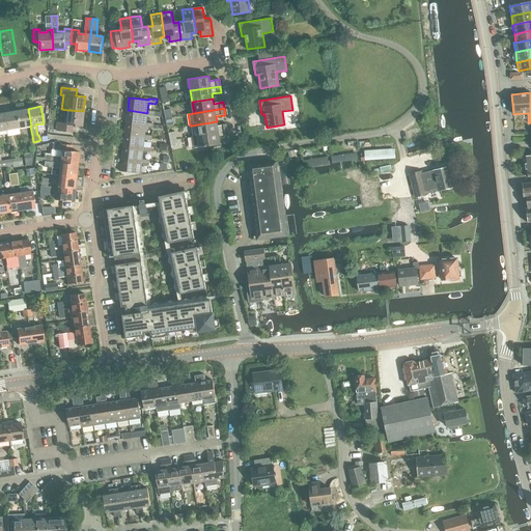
[(19,128),(30,126),(31,126),(28,109),(16,111),(19,128)]
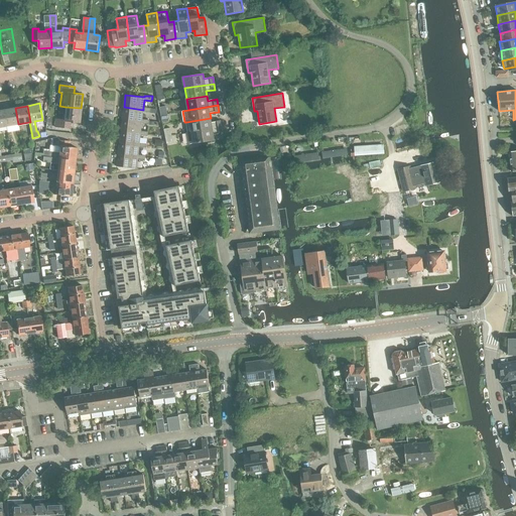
[(79,122),(81,108),(66,107),(65,120),(55,119),(55,126),(70,128),(71,121),(79,122)]
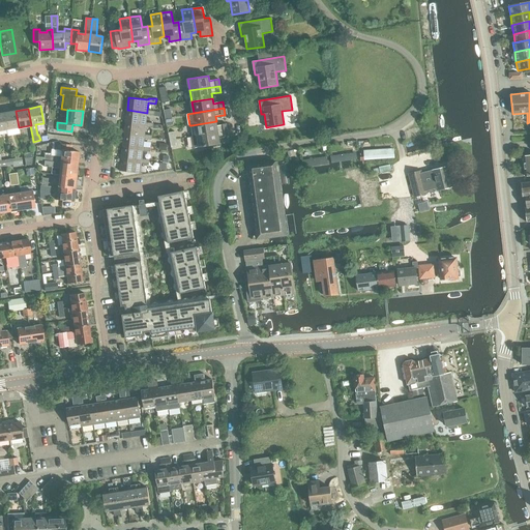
[(127,110),(126,122),(146,124),(146,122),(147,115),(154,115),(154,111),(147,110),(147,113),(127,110)]
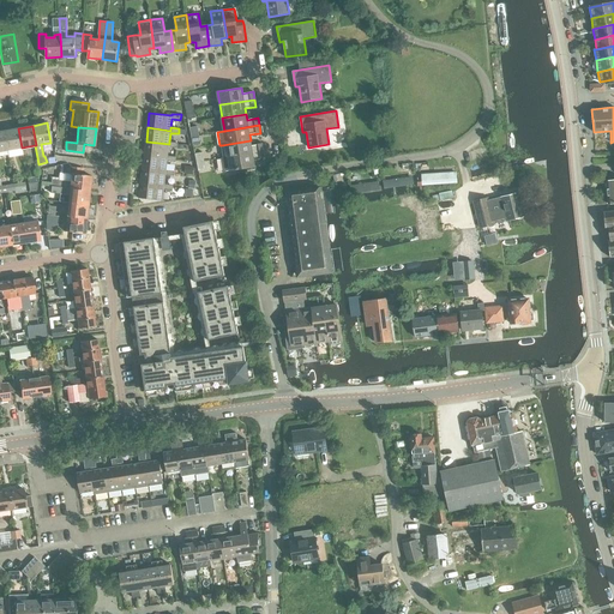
[(18,128),(4,131),(7,150),(22,148),(18,128)]
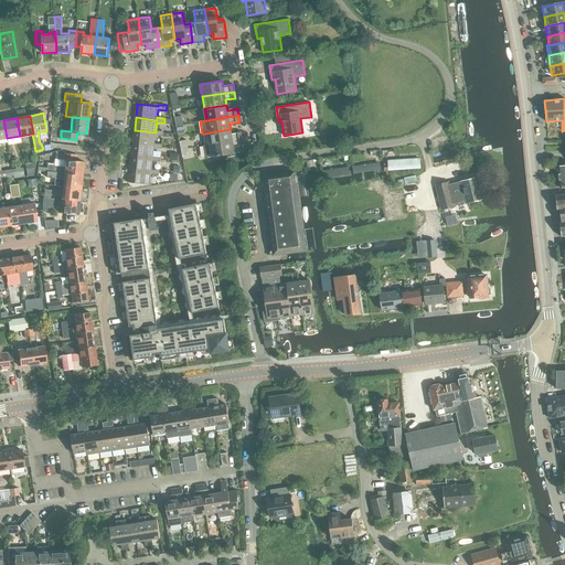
[(204,134),(206,146),(243,139),(242,132),(231,134),(231,129),(204,134)]
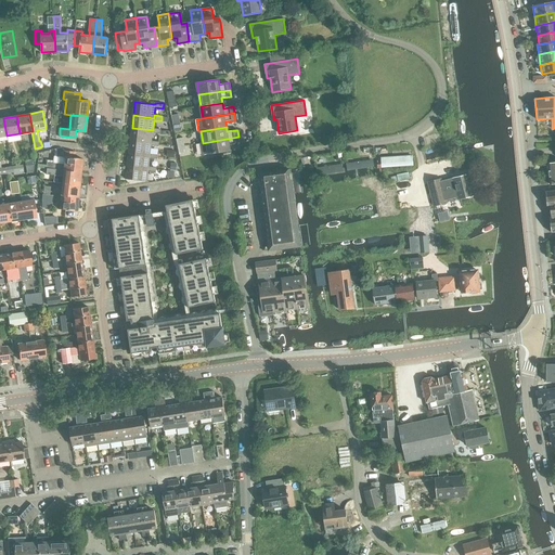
[(132,128),(131,141),(152,143),(152,141),(153,132),(160,133),(160,131),(160,129),(153,128),(153,130),(132,128)]
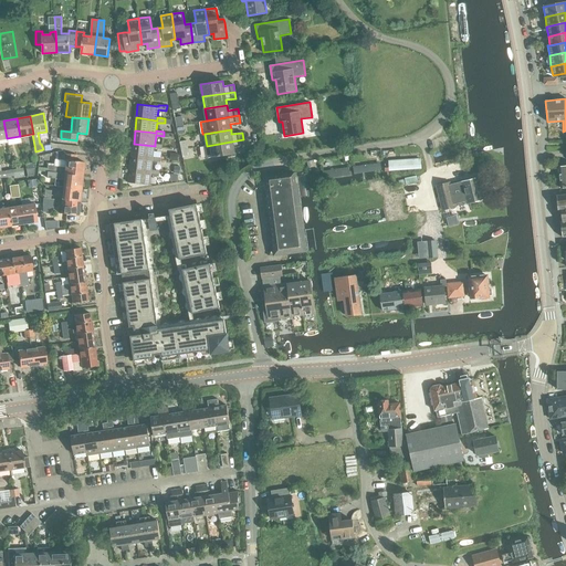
[(233,148),(244,146),(243,139),(207,146),(205,146),(206,158),(234,154),(233,148)]
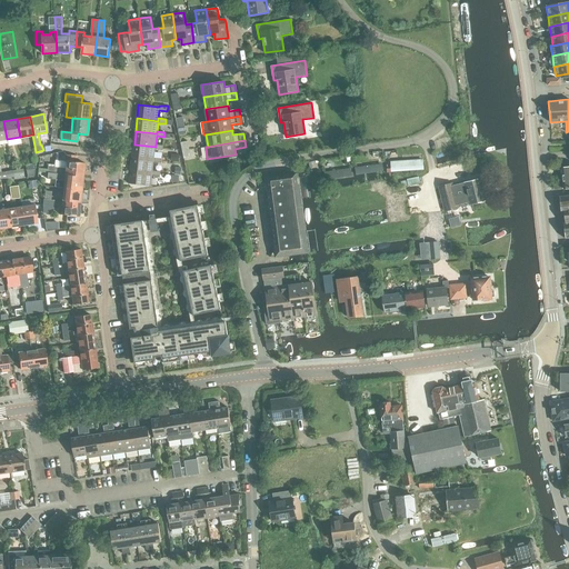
[(135,145),(132,158),(153,160),(155,158),(155,149),(162,150),(163,148),(163,146),(156,145),(156,147),(135,145)]
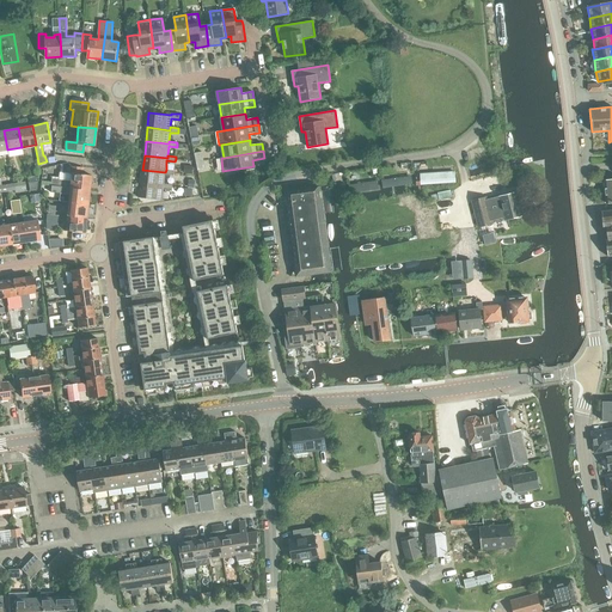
[(53,177),(51,185),(89,190),(91,175),(81,175),(83,167),(69,166),(69,172),(72,173),(71,182),(59,179),(59,177),(53,177)]
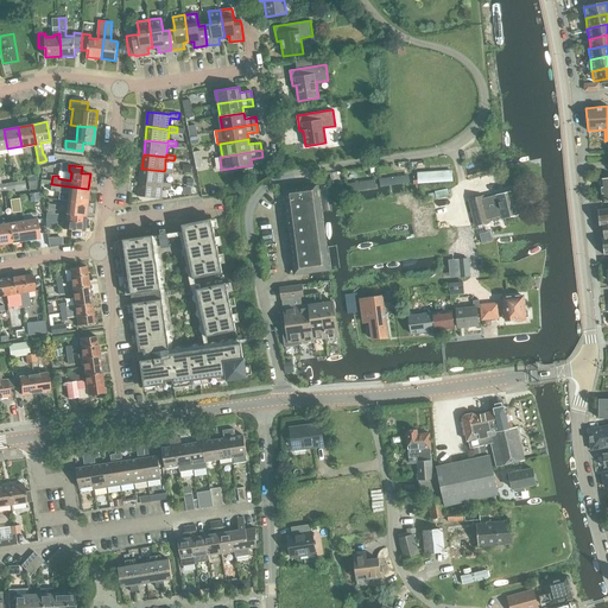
[(141,169),(140,182),(163,184),(163,182),(164,173),(172,175),(172,172),(173,169),(165,169),(164,171),(141,169)]
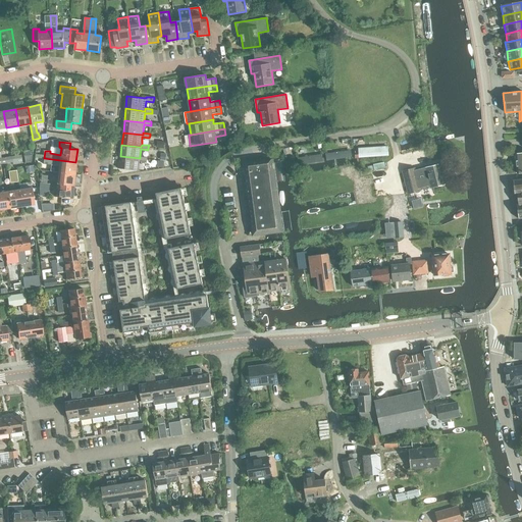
[(359,148),(359,158),(388,156),(388,146),(359,148)]
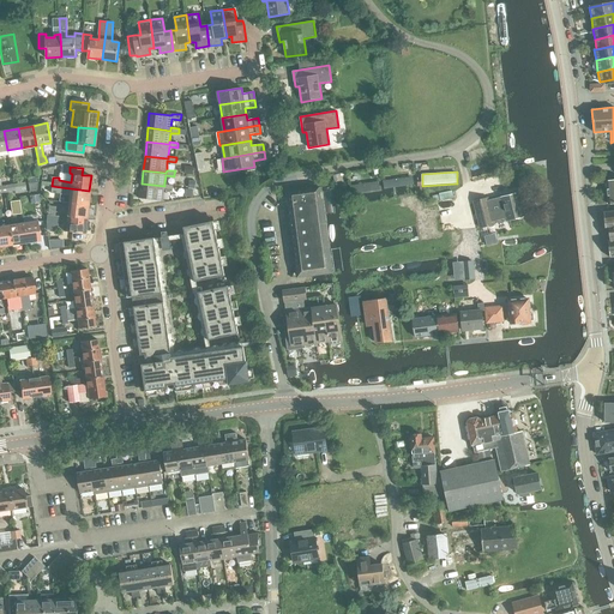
[(383,187),(414,182),(413,175),(383,179),(383,187)]
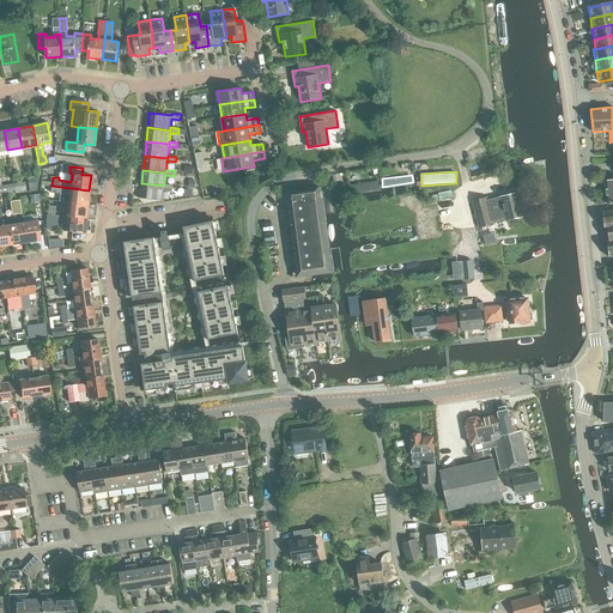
[(377,180),(349,184),(350,193),(380,188),(377,180)]
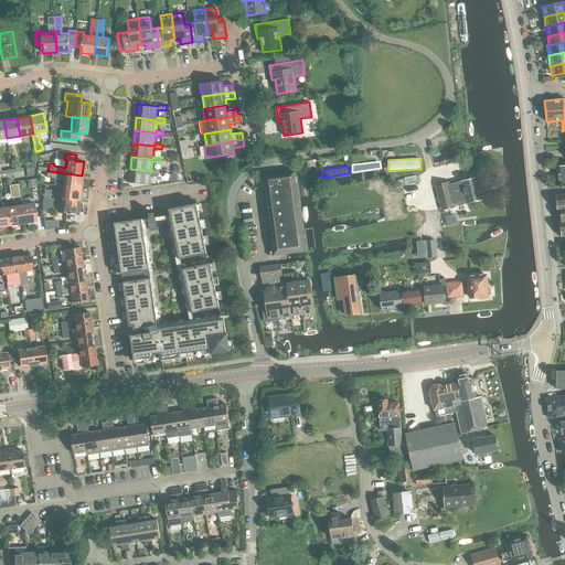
[(22,168),(12,169),(13,176),(13,178),(24,177),(22,168)]
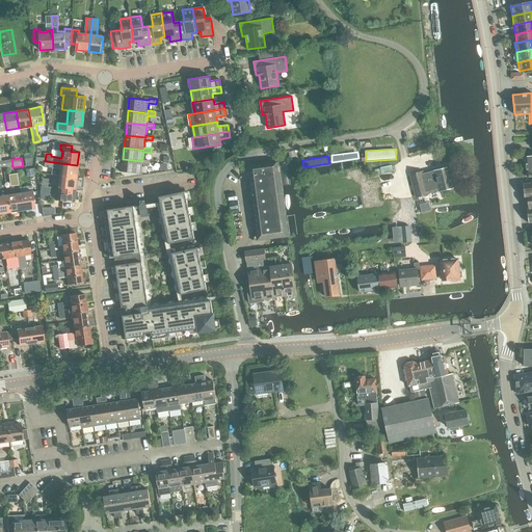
[(123,159),(122,171),(141,174),(142,164),(150,164),(150,162),(150,160),(142,159),(142,161),(123,159)]
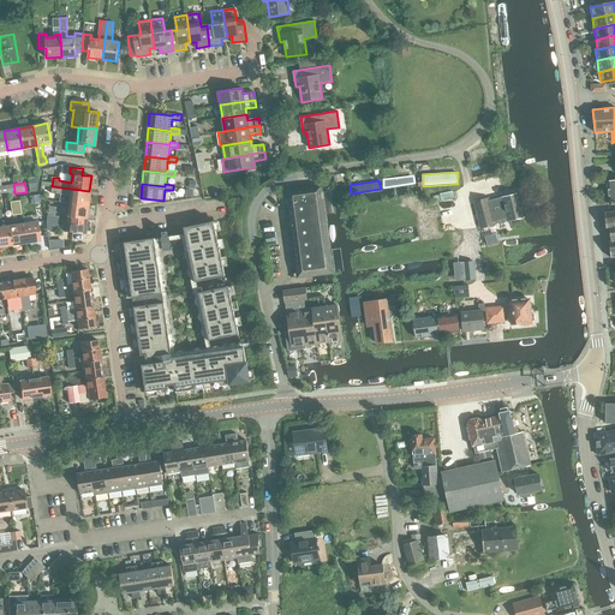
[(70,196),(69,203),(88,204),(89,191),(52,186),(51,193),(70,196)]
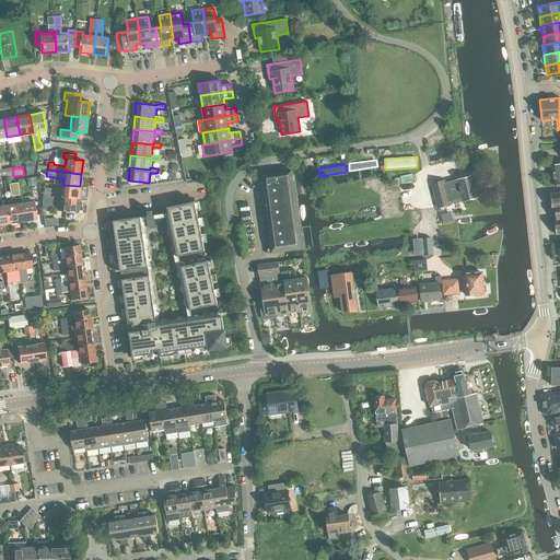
[(316,187),(314,170),(307,171),(308,187),(316,187)]
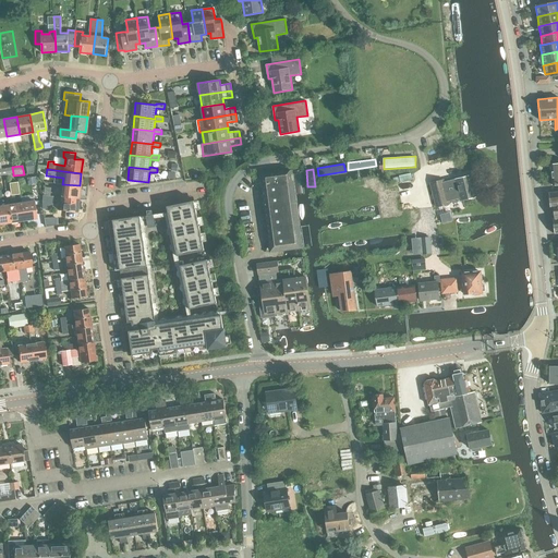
[(270,251),(284,249),(301,246),(291,170),(261,174),(270,251)]
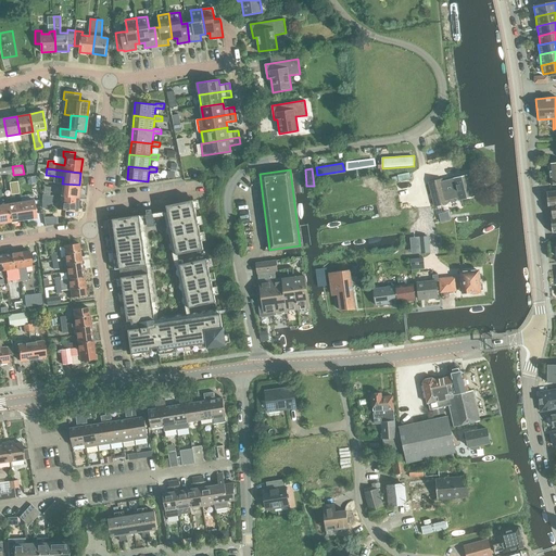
[(411,179),(409,173),(397,175),(399,182),(411,179)]
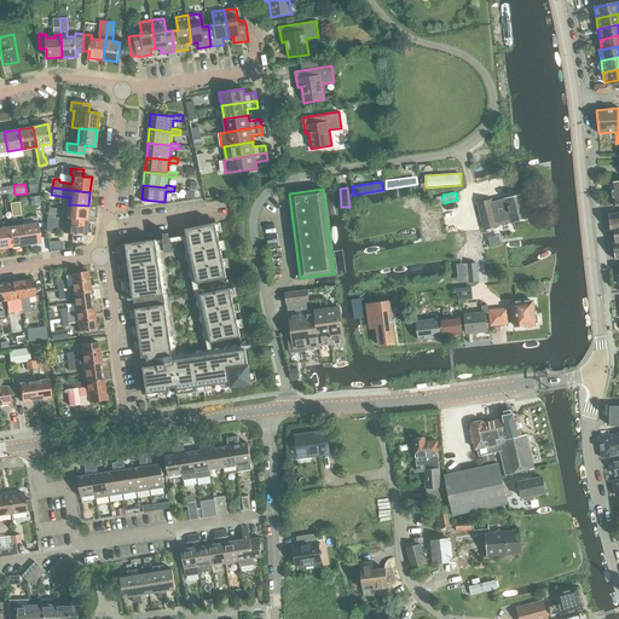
[(491,200),(478,203),(485,231),(498,229),(498,226),(528,218),(522,195),(505,198),(505,200),(498,201),(492,203),(491,200)]
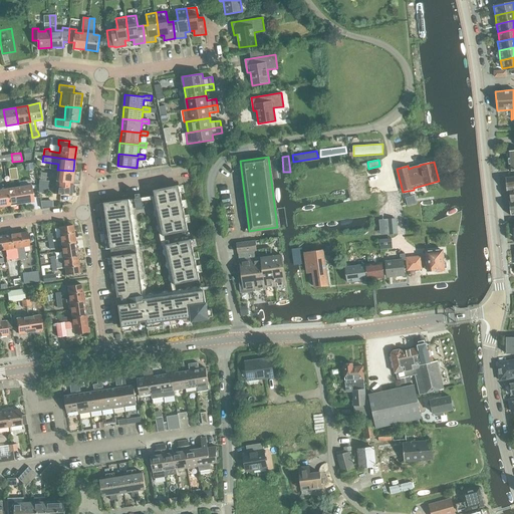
[(16,168),(8,169),(10,180),(18,179),(16,168)]
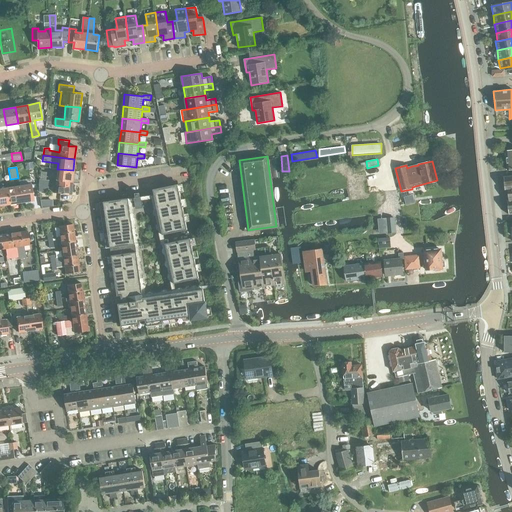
[(72,182),(73,170),(57,169),(56,181),(72,182)]
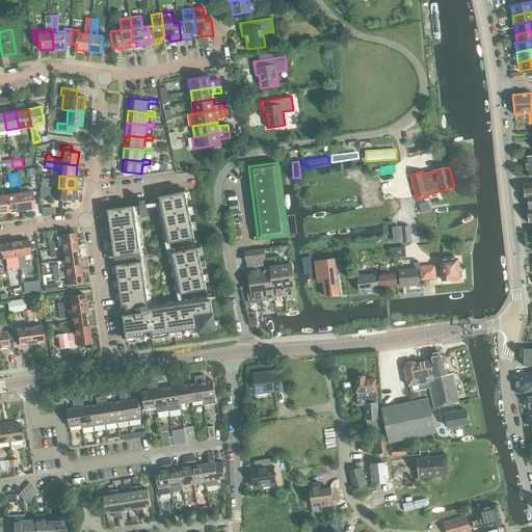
[(525,198),(527,198),(528,208),(527,208),(528,222),(531,222),(531,182),(523,183),(525,198)]
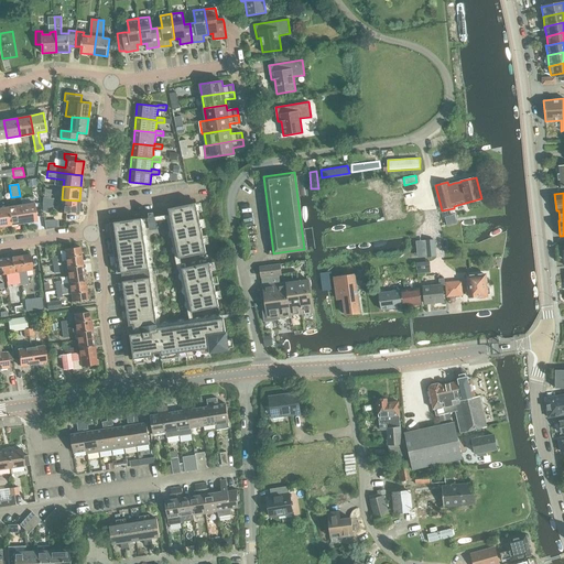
[(60,213),(77,215),(79,201),(62,199),(60,213)]
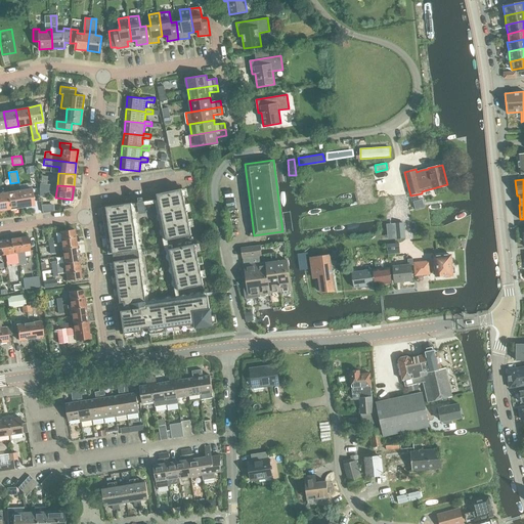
[(34,205),(32,188),(19,190),(22,207),(34,205)]
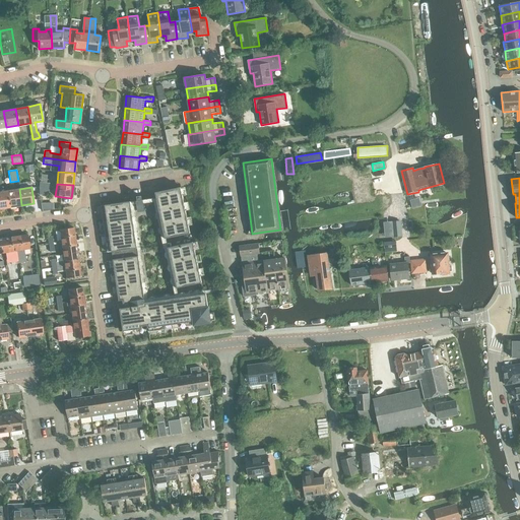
[(190,234),(184,203),(181,187),(165,191),(155,192),(166,239),(175,237),(190,234)]
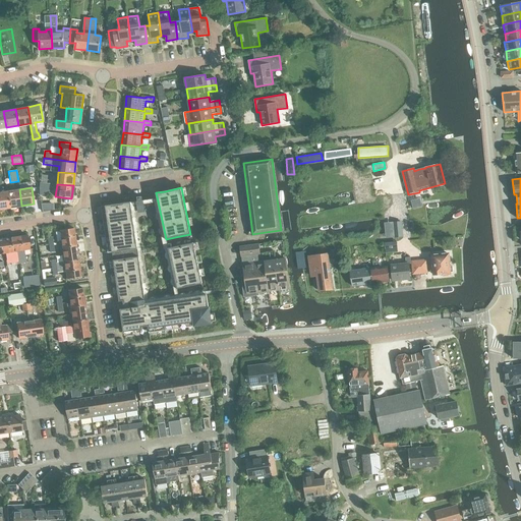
[(9,208),(21,206),(19,189),(7,191),(9,208)]
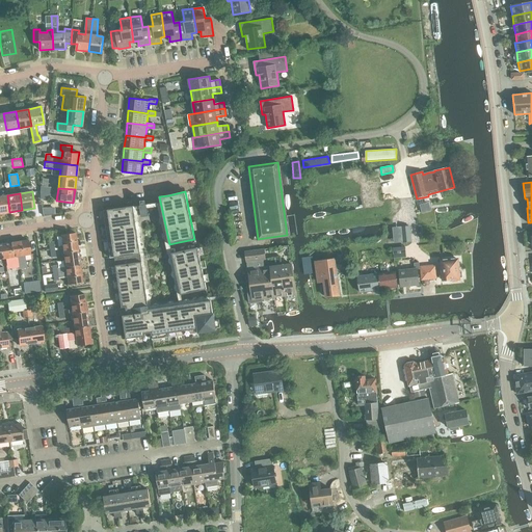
[(7,195),(0,196),(0,213),(9,212),(7,195)]
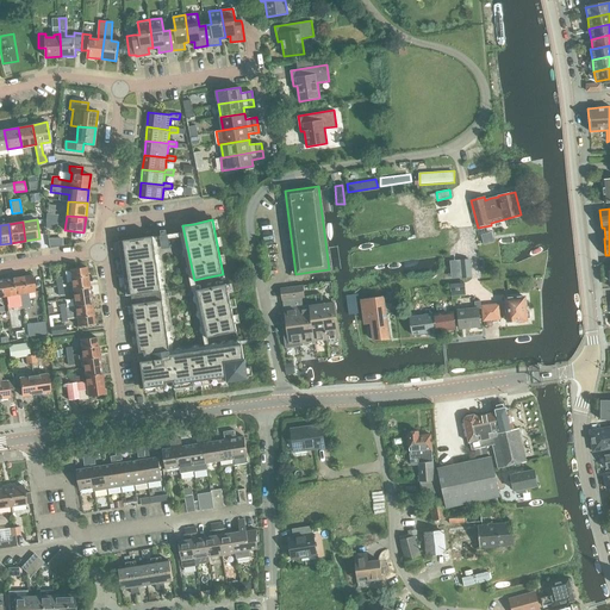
[(483,231),(485,242),(492,241),(490,230),(483,231)]
